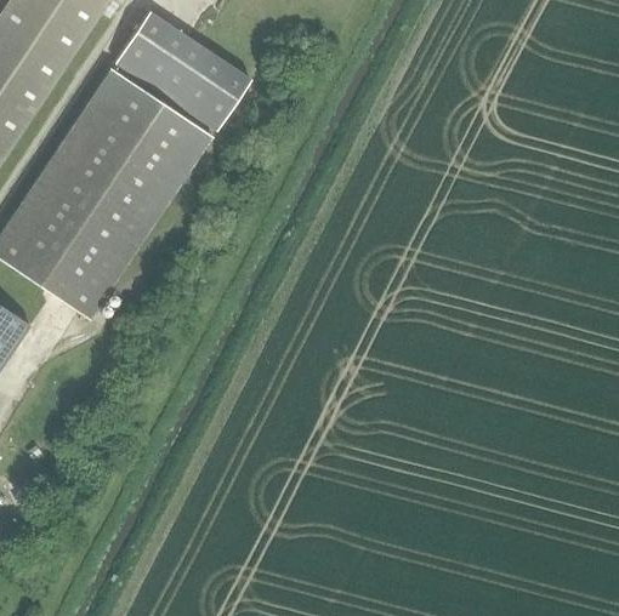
[(15,0),(0,23),(0,167),(111,0),(15,0)]
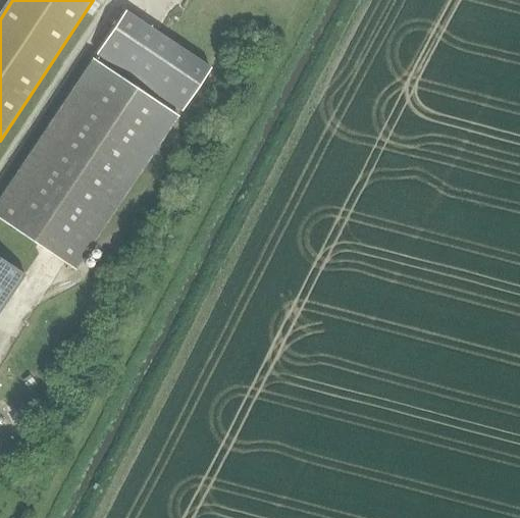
[(180,110),(211,65),(126,7),(96,51),(180,110)]
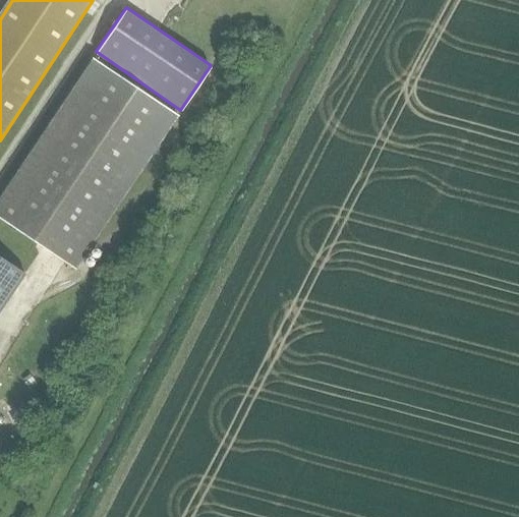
[(0,215),(78,267),(117,209),(180,115),(96,58),(0,200),(0,215)]
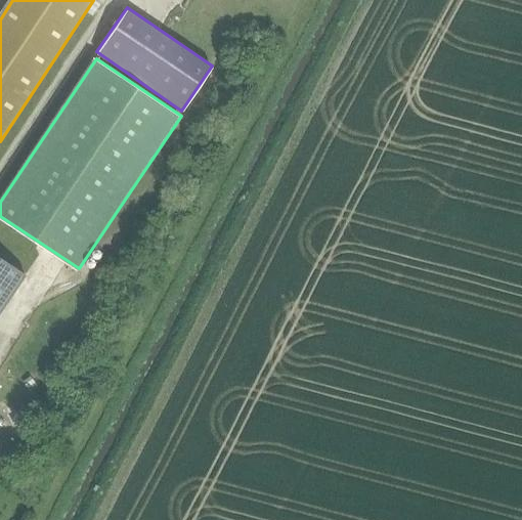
[(0,314),(29,272),(0,252),(0,314)]
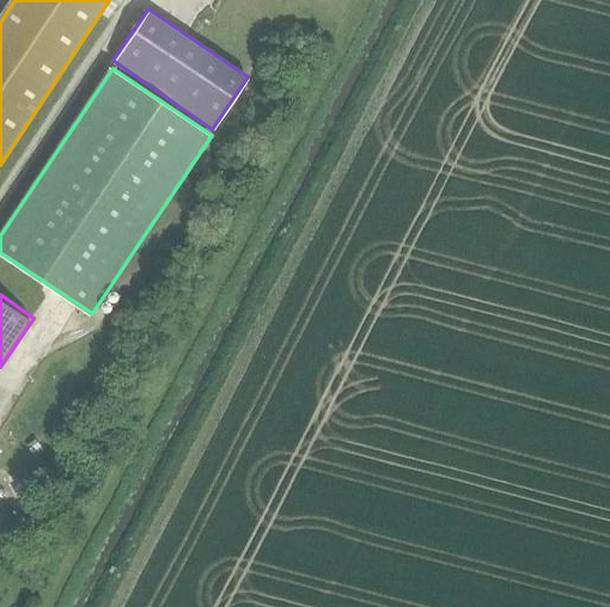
[(36,435),(26,443),(35,454),(44,446),(36,435)]
